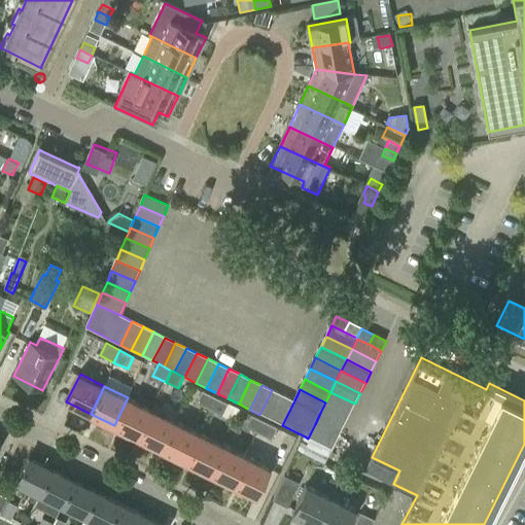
[(211,410),(217,397),(204,390),(198,403),(211,410)]
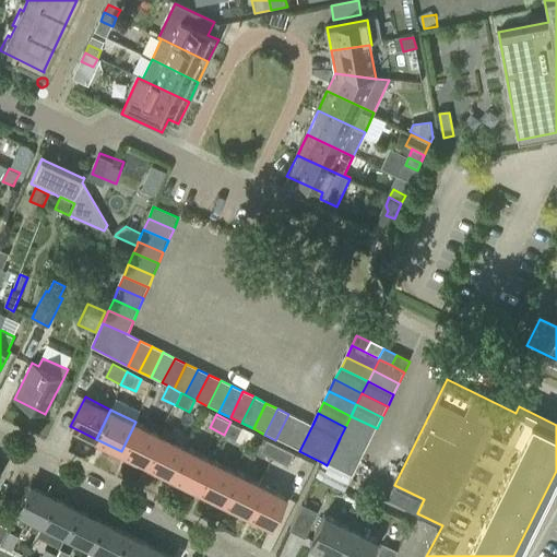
[(287,446),(300,419),(288,414),(275,440),(287,446)]
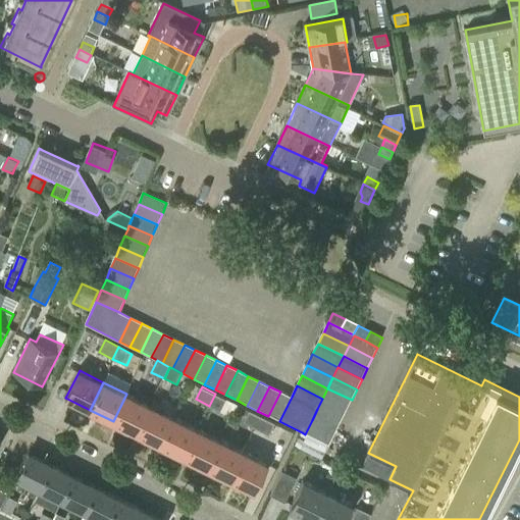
[(352,400),(327,388),(322,399),(346,411),(352,400)]
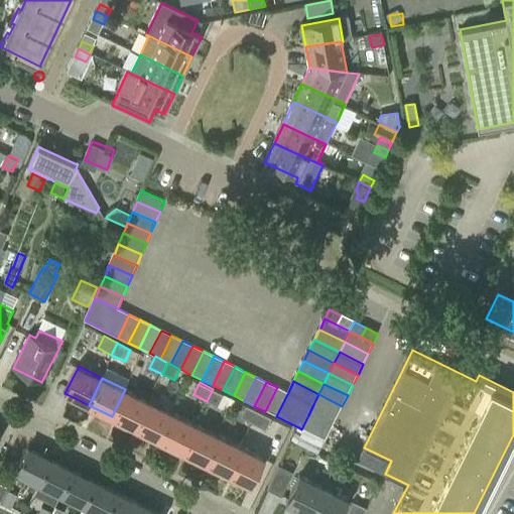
[(277,387),(265,411),(276,416),(288,392),(277,387)]
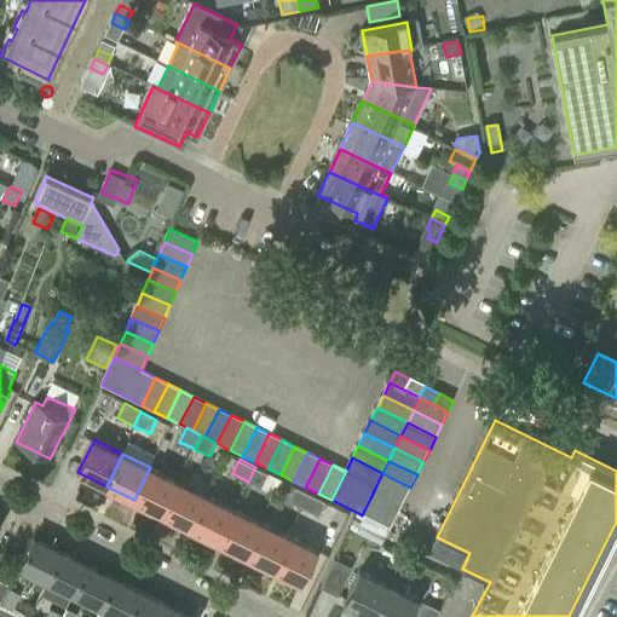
[(150,467),(134,500),(161,514),(178,482),(150,467)]
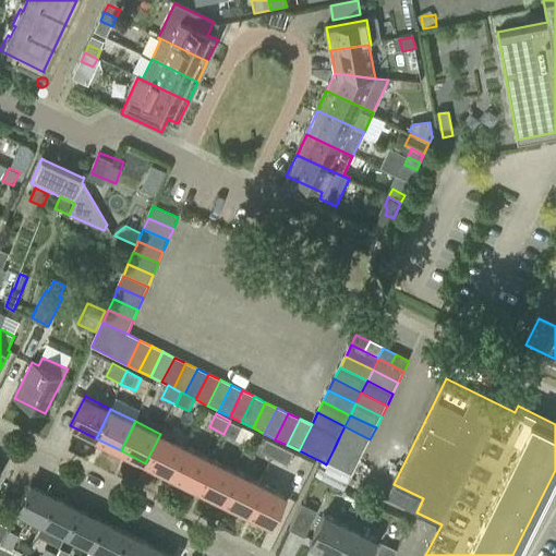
[(245,427),(230,421),(224,434),(239,442),(245,427)]
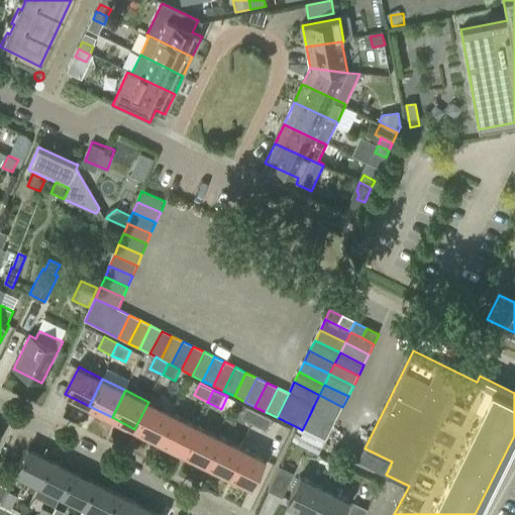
[(342,407),(319,395),(314,405),(337,417),(342,407)]
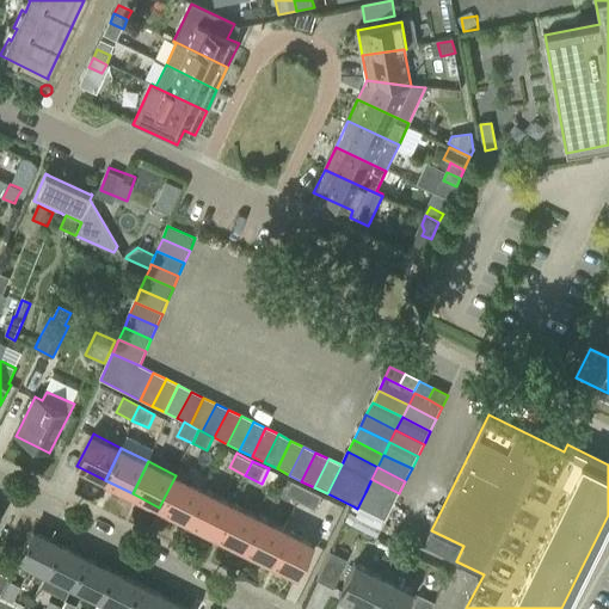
[(176,475),(159,508),(186,521),(203,488),(176,475)]
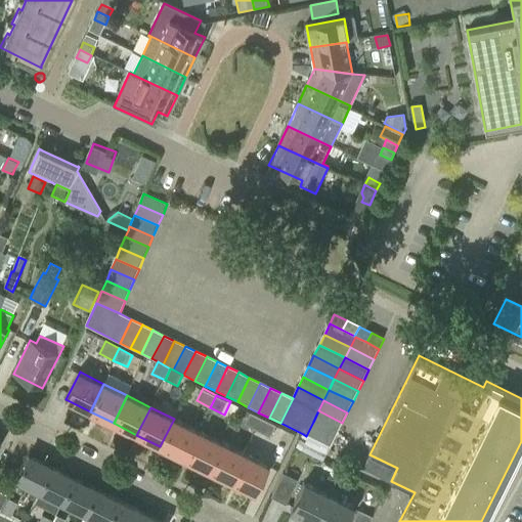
[(342,423),(318,410),(313,422),(337,433),(342,423)]
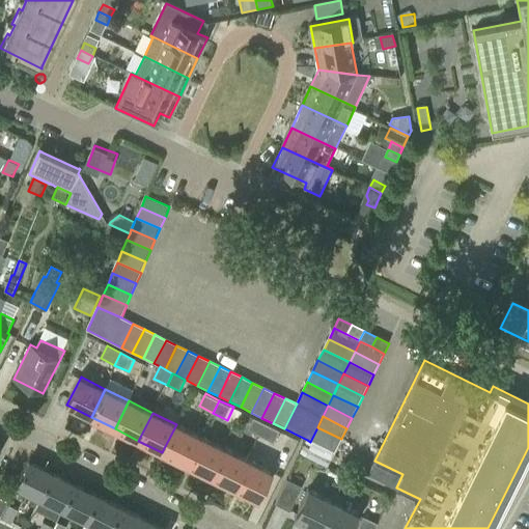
[(261,438),(268,424),(254,418),(248,430),(261,438)]
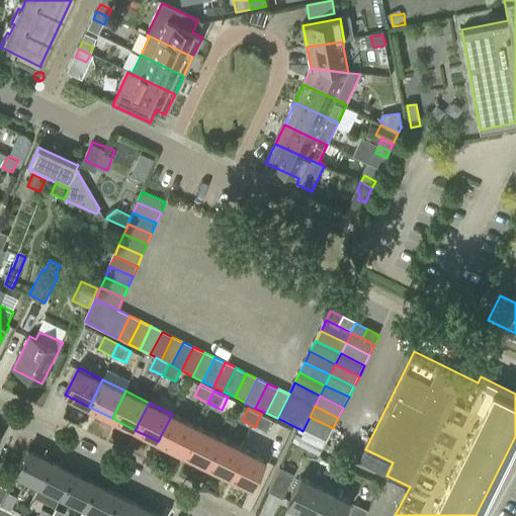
[(172,414),(158,441),(181,453),(195,426),(172,414)]
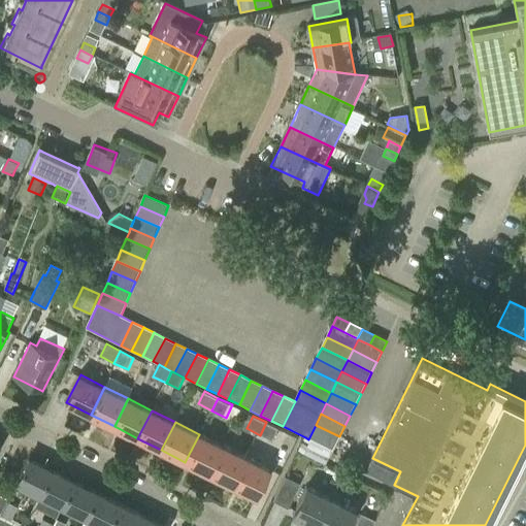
[(266,422),(260,435),(274,441),(281,429),(266,422)]
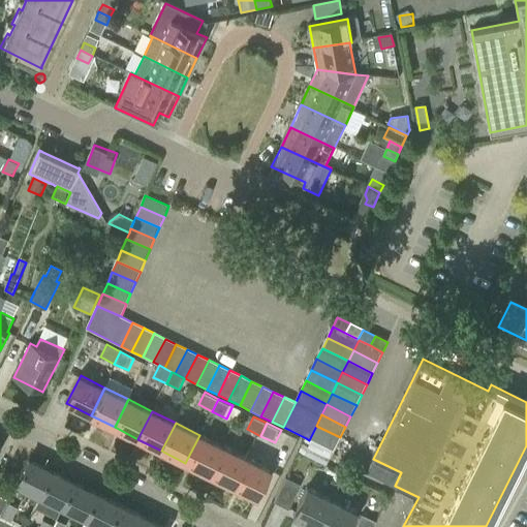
[(340,437),(316,426),(309,440),(333,452),(340,437)]
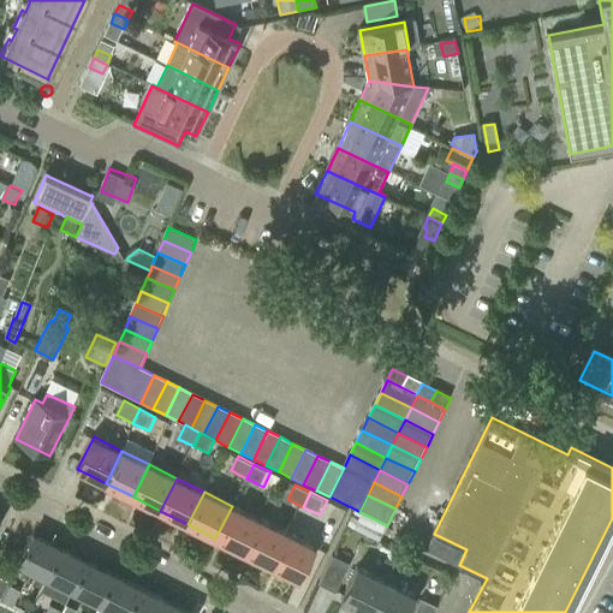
[(232,506),(215,539),(243,552),(260,519),(232,506)]
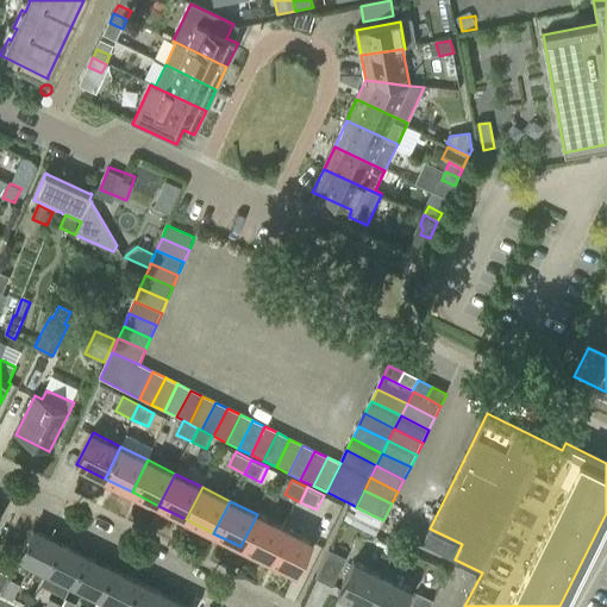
[(383,520),(356,507),(352,505),(345,520),(376,536),(383,520)]
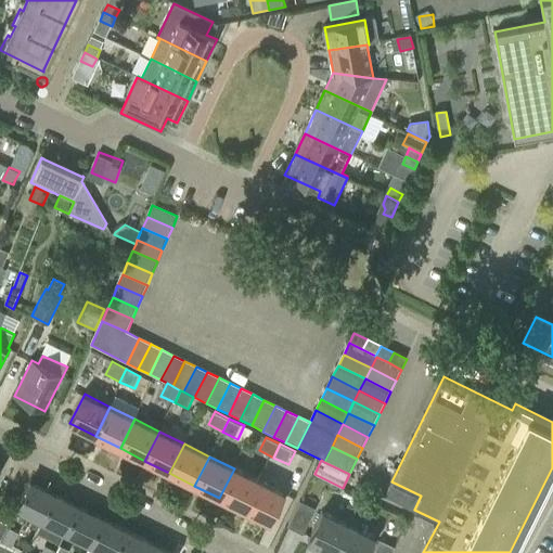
[(259,481),(234,468),(219,498),(244,511),(259,481)]
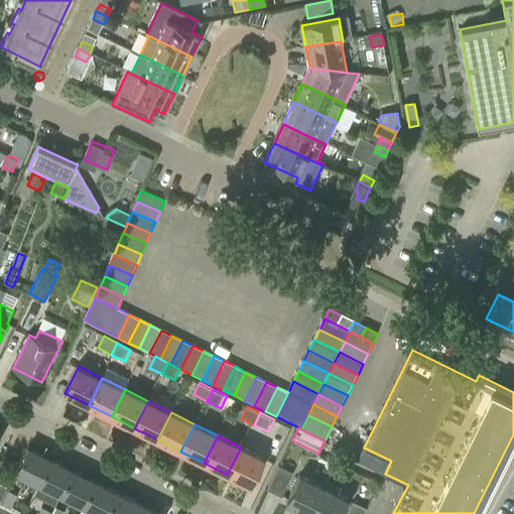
[(241,447),(227,475),(251,487),(264,460),(241,447)]
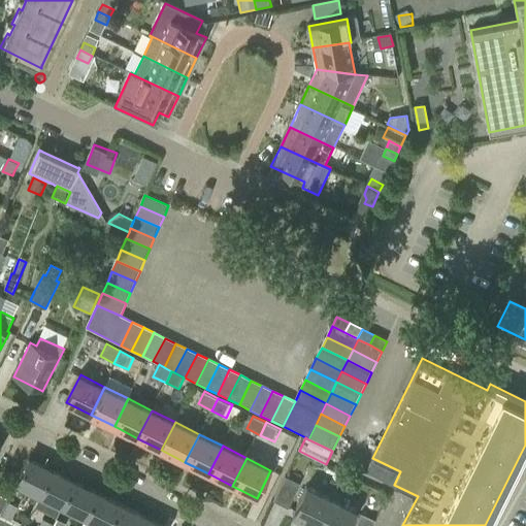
[(400,471),(372,458),(366,470),(394,485),(400,471)]
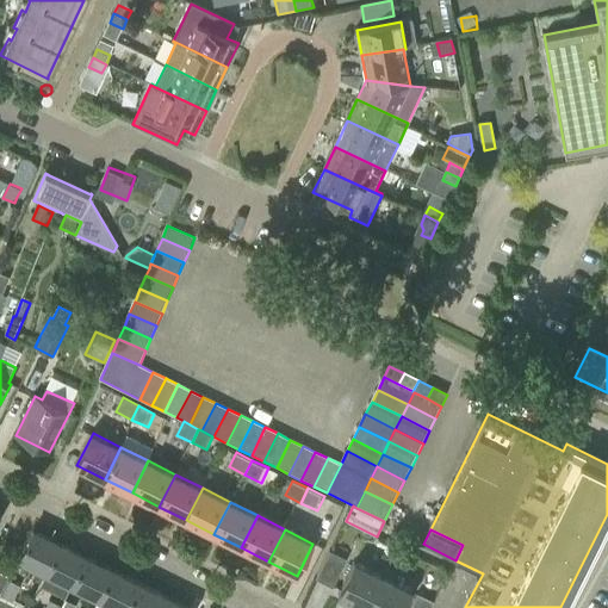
[(47,574),(61,545),(33,532),(19,560),(47,574)]
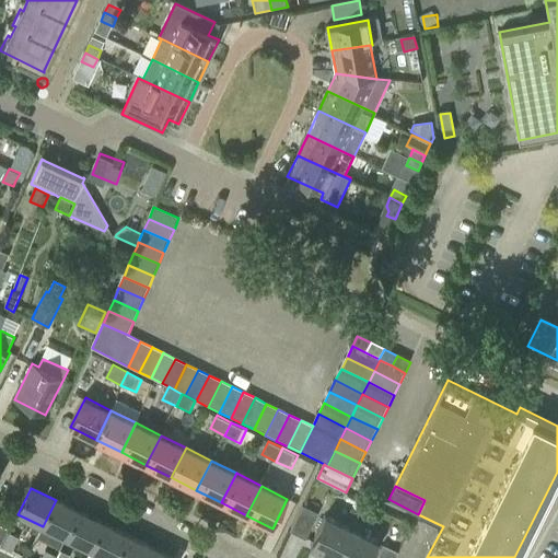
[(56,500),(43,526),(67,538),(80,511),(56,500)]
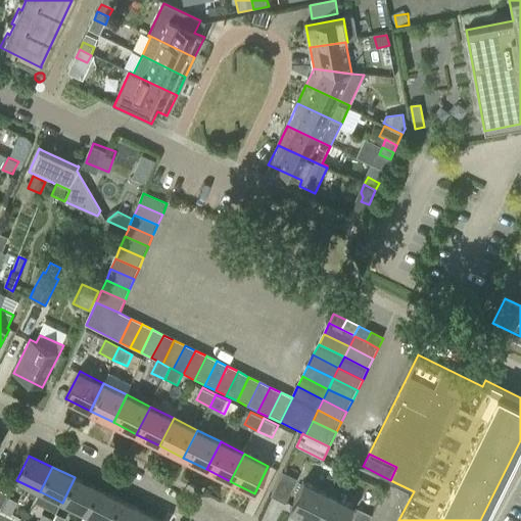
[(283,472),(271,498),(287,506),(299,480),(283,472)]
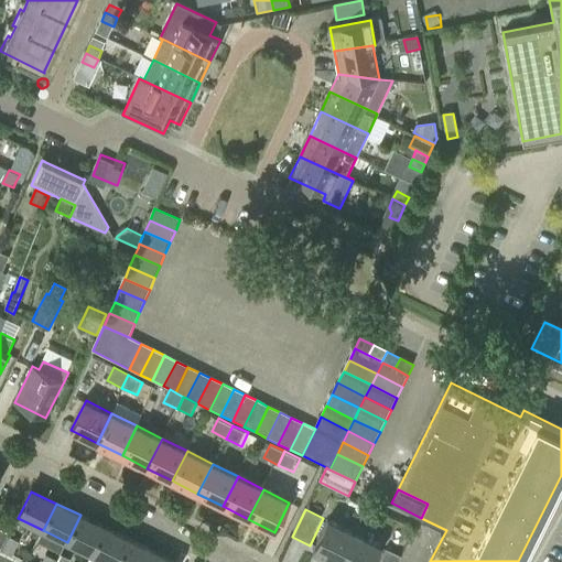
[(80,515),(67,542),(92,554),(105,527),(80,515)]
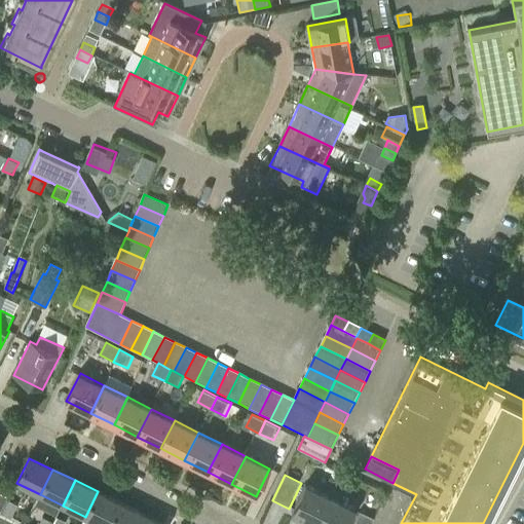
[(317,523),(330,498),(306,486),(292,513),(312,523),(317,523)]
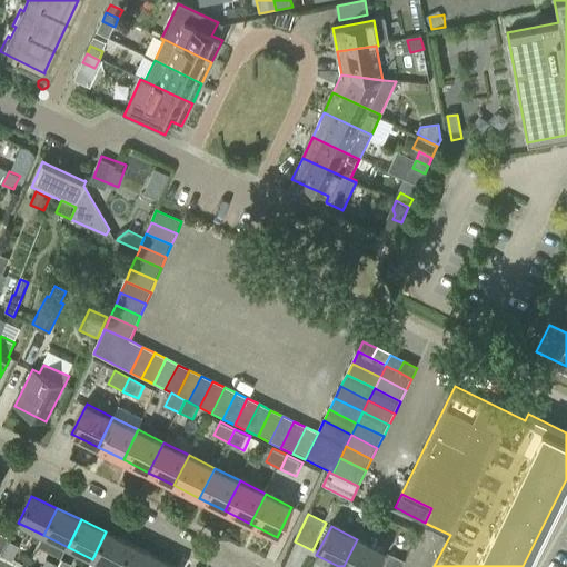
[(118,566),(130,544),(106,531),(92,559),(107,566),(118,566)]
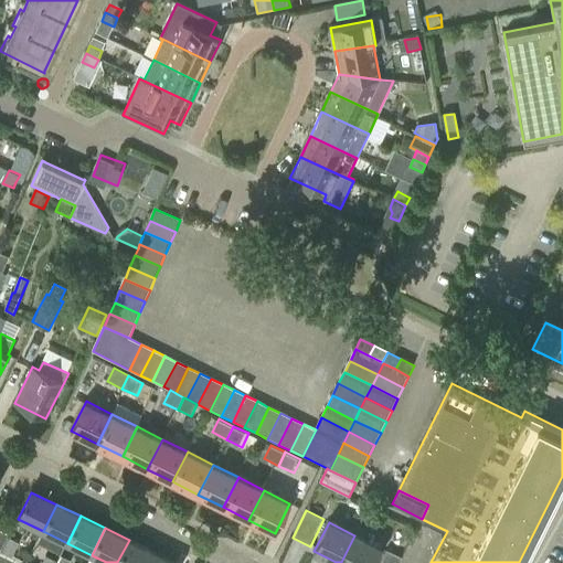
[(0,550),(1,551),(0,551),(12,558),(20,543),(8,538),(9,534),(0,530),(0,550)]
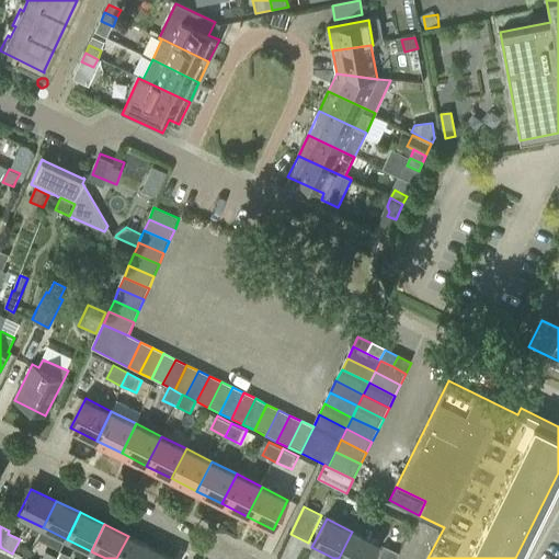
[(369,558),(378,544),(352,532),(339,558),(369,558)]
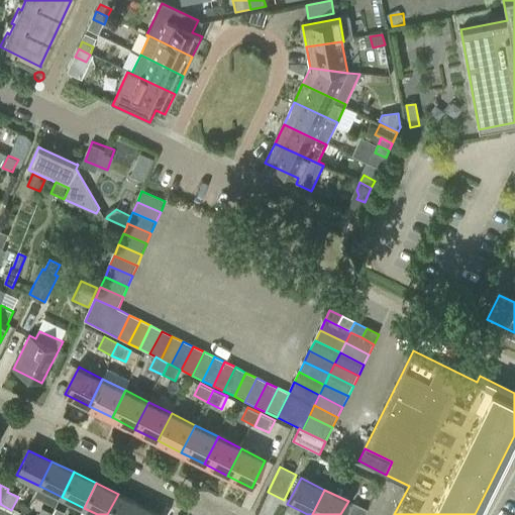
[(134,514),(140,505),(118,494),(107,514),(134,514)]
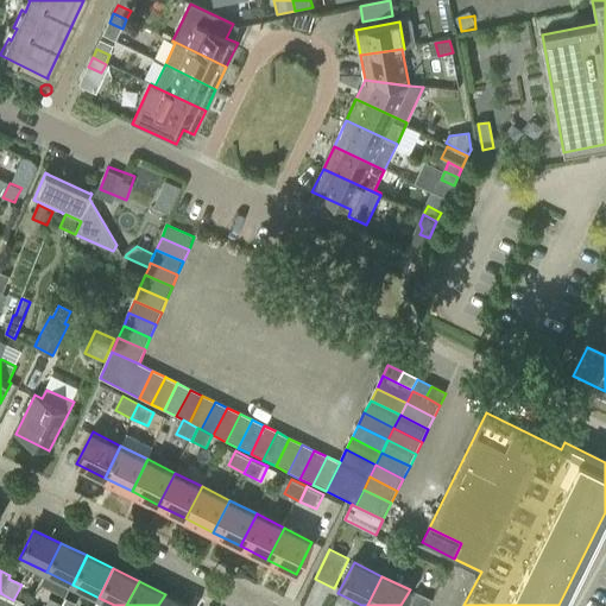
[(418,593),(410,605),(431,605),(434,601),(418,593)]
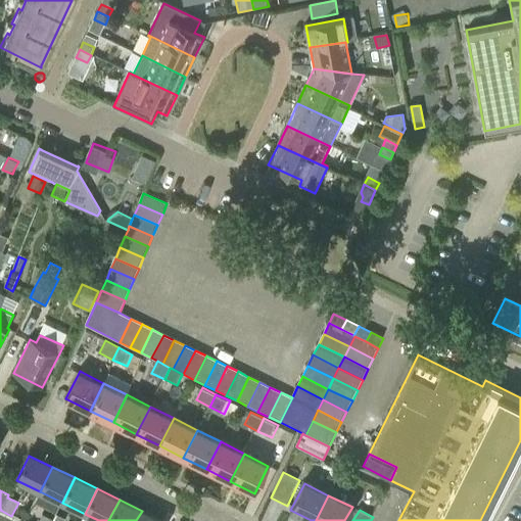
[(160,520),(142,511),(136,520),(160,520)]
